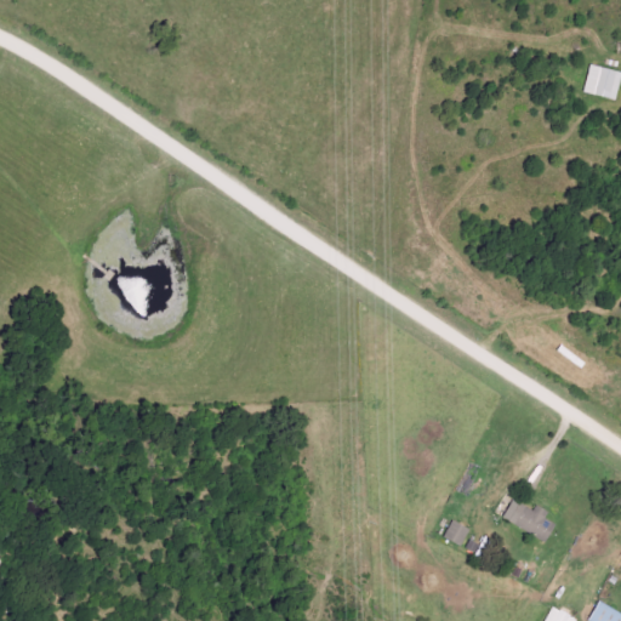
[(615,101),(620,73),(588,67),(582,95),(615,101)]
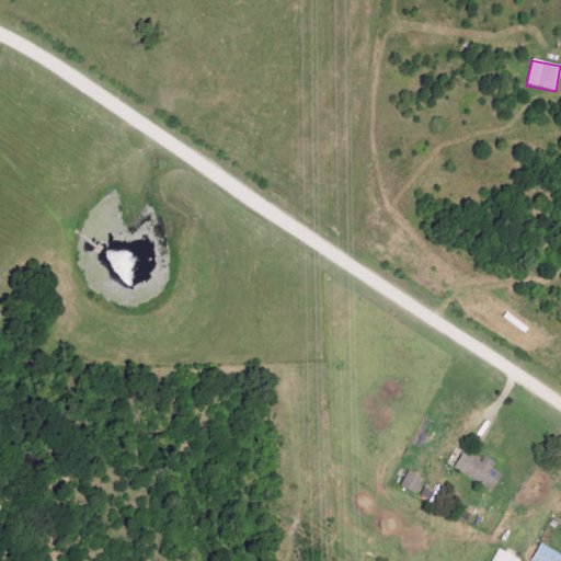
[(494,464),(483,457),(480,461),(461,451),(451,469),(492,490),(501,473),(491,469),(494,464)]
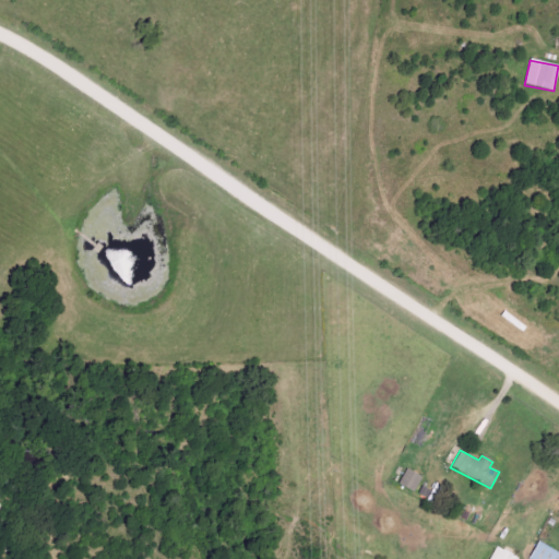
[(416,492),(421,477),(405,470),(399,485),(416,492)]
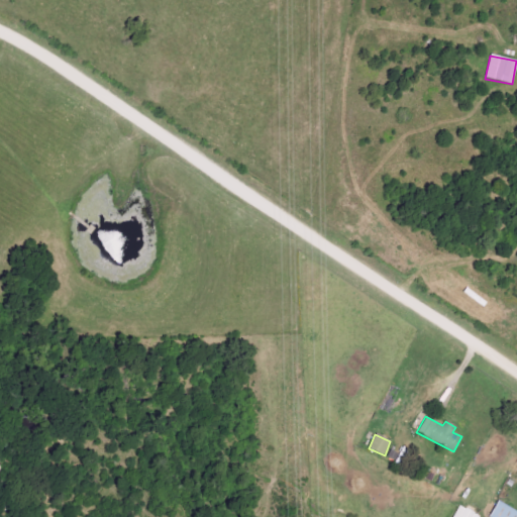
[(488,516),(516,516),(516,512),(498,501),(488,516)]
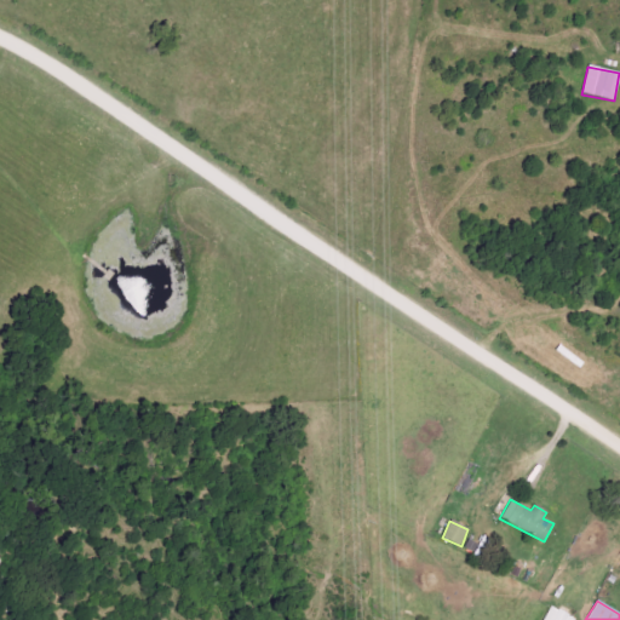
[(573,619),(574,619),(550,607),(543,619),(573,619)]
